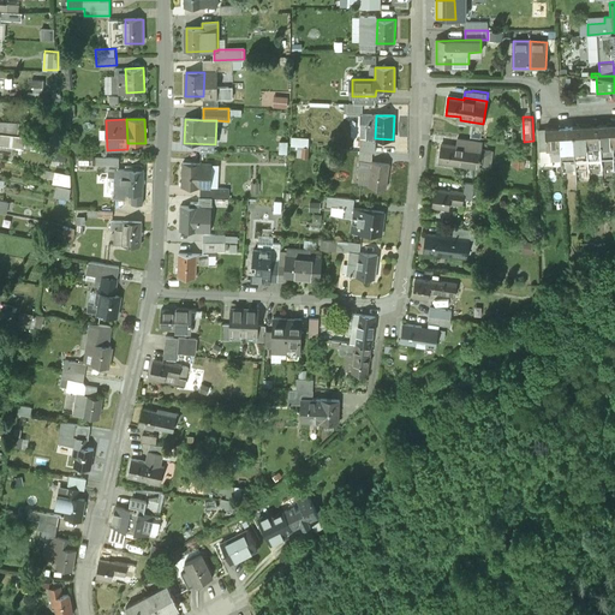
[(613,124),(599,125),(601,156),(614,155),(614,153),(613,138),(613,124)]
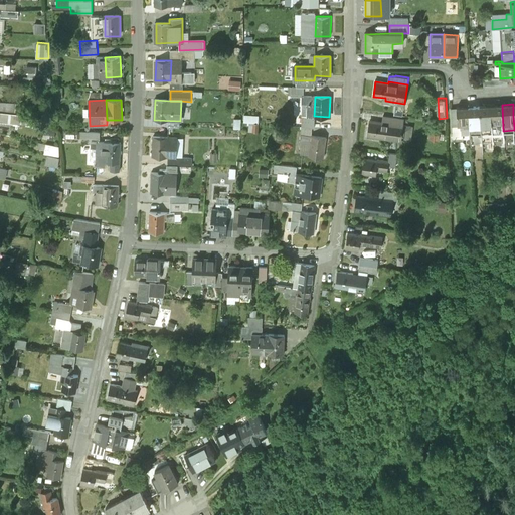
[(502,105),(491,106),(492,132),(503,131),(502,105)]
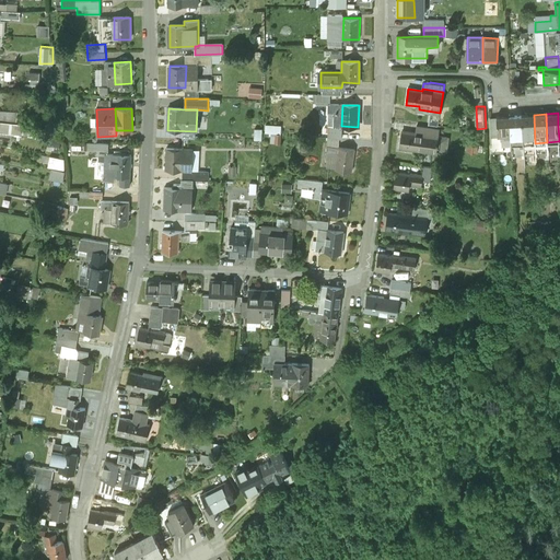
[(522,115),(510,116),(511,139),(523,138),(522,115)]
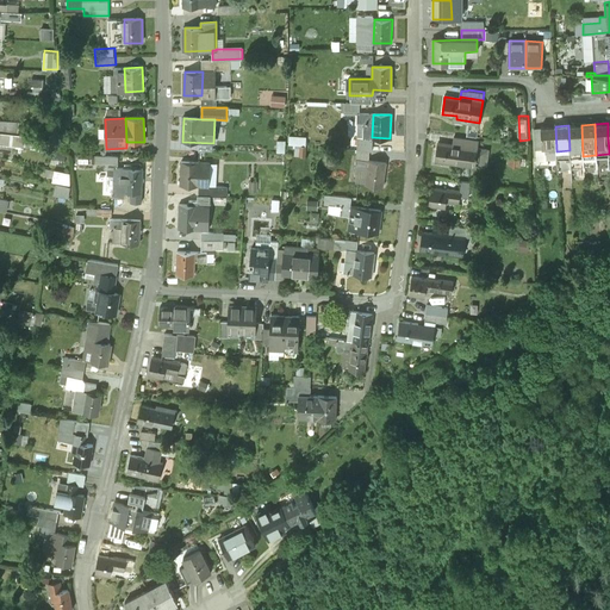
[(582,125),(568,125),(570,150),(570,157),(583,156),(582,125)]
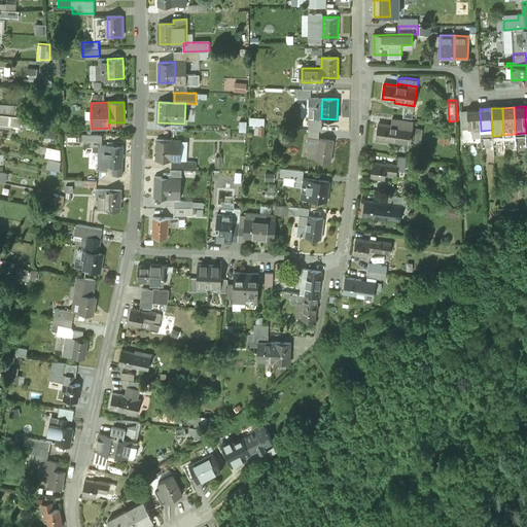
[(480,109),(467,110),(468,131),(463,132),(463,142),(482,141),(481,131),(480,109)]
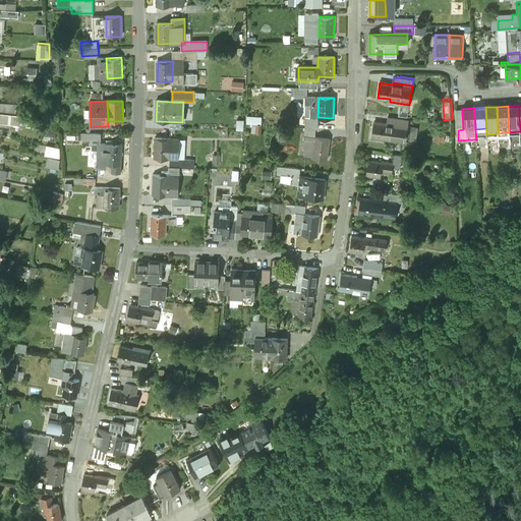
[(9,114),(0,112),(0,119),(8,120),(9,114)]
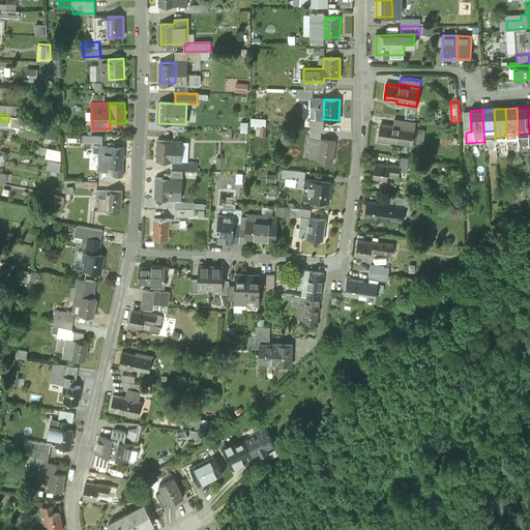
[(392,126),(381,124),(379,140),(392,142),(393,136),(394,126),(392,126)]
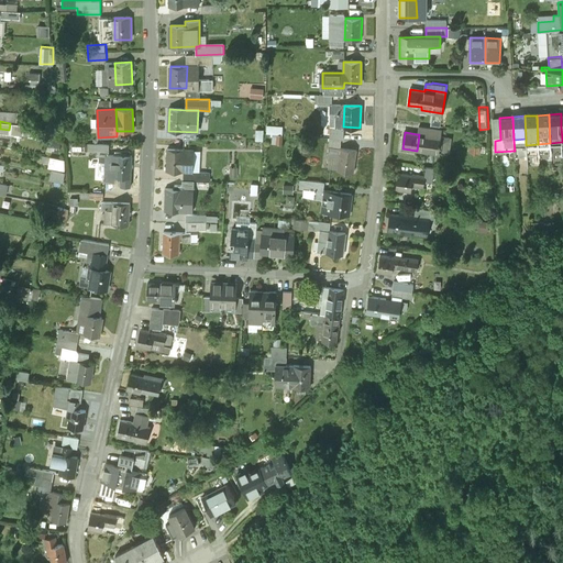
[(430,134),(418,132),(417,134),(419,134),(418,144),(429,145),(430,134)]
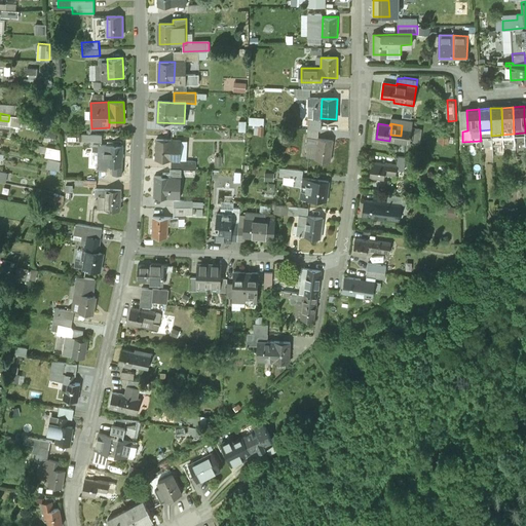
[(333,141),(317,139),(315,158),(330,160),(333,141)]
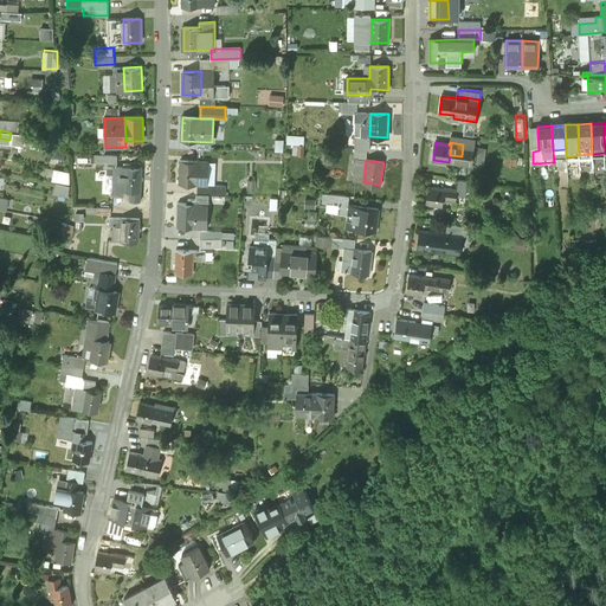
[(198,162),(180,161),(179,185),(197,185),(198,162)]
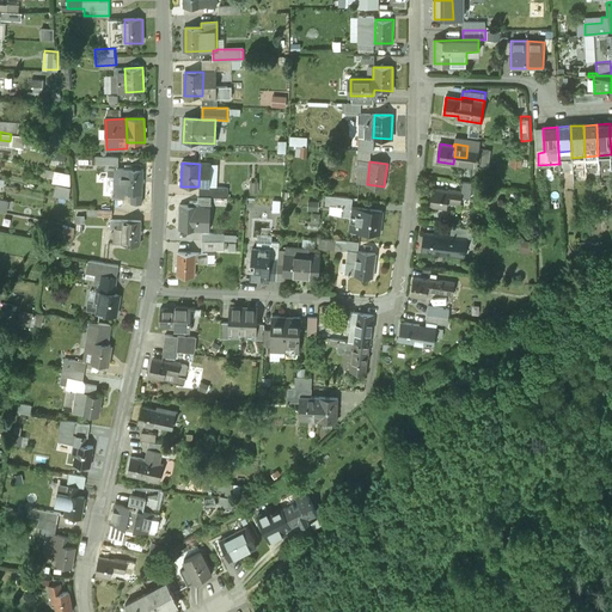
[(144,170),(124,169),(123,193),(130,193),(130,203),(141,203),(144,170)]
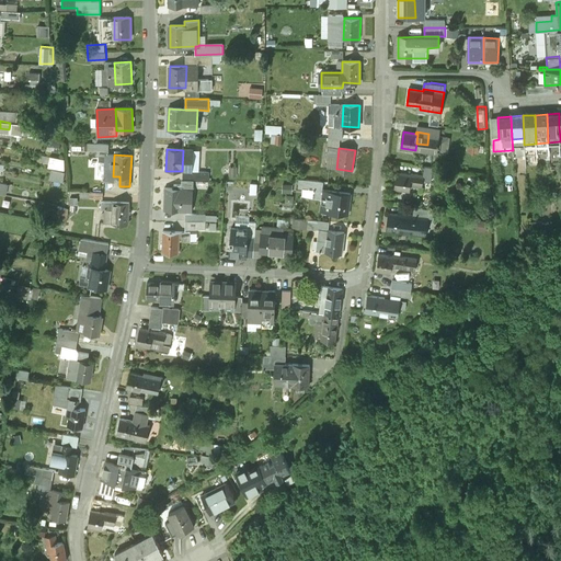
[(65,168),(66,157),(49,156),(48,168),(65,168)]
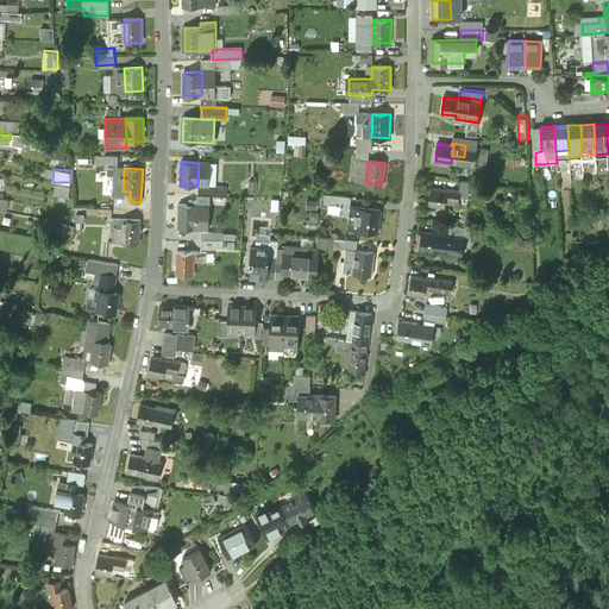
[(54,194),(69,196),(70,184),(55,182),(54,194)]
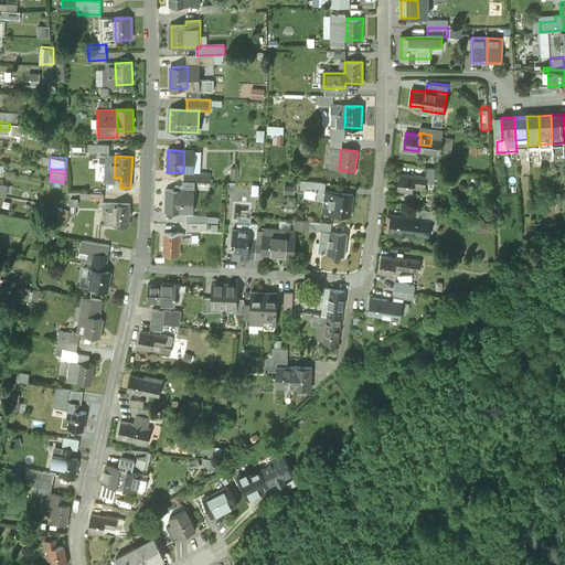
[(414,176),(401,174),(398,191),(413,192),(413,187),(415,177),(414,176)]
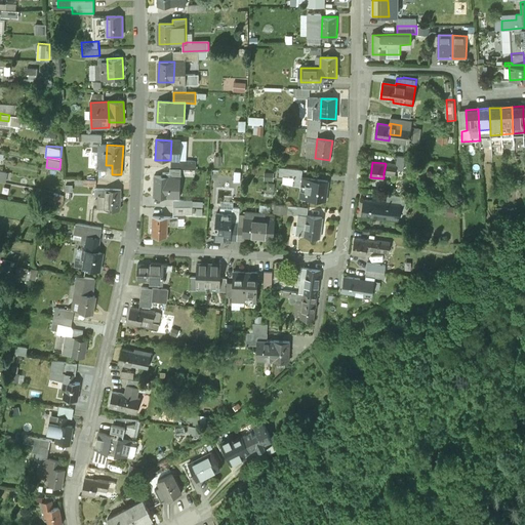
[(396,163),(385,162),(385,163),(386,164),(384,173),(395,174),(396,163)]
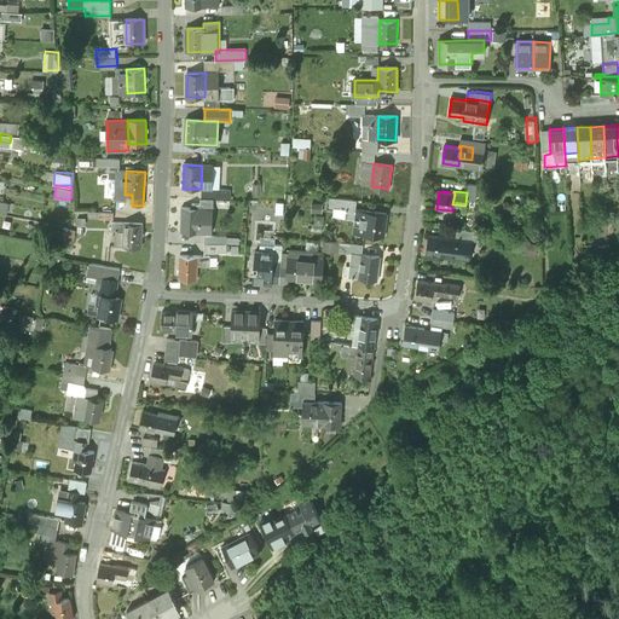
[(331,195),(330,206),(335,206),(334,215),(356,218),(358,198),(331,195)]
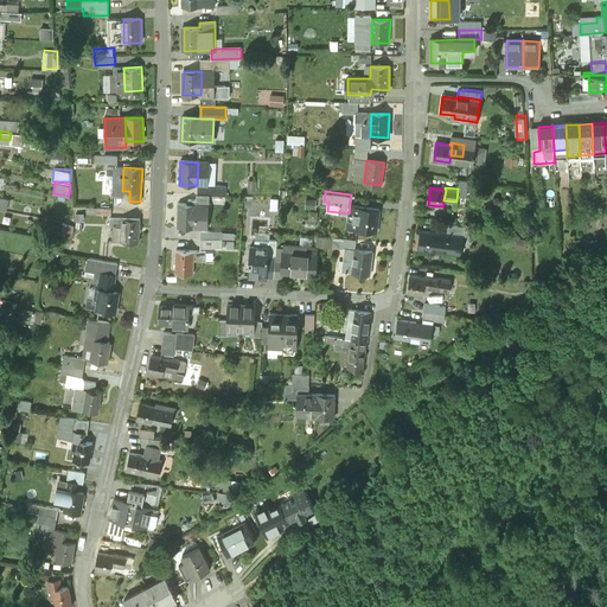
[(0,210),(7,212),(11,198),(0,196),(0,210)]
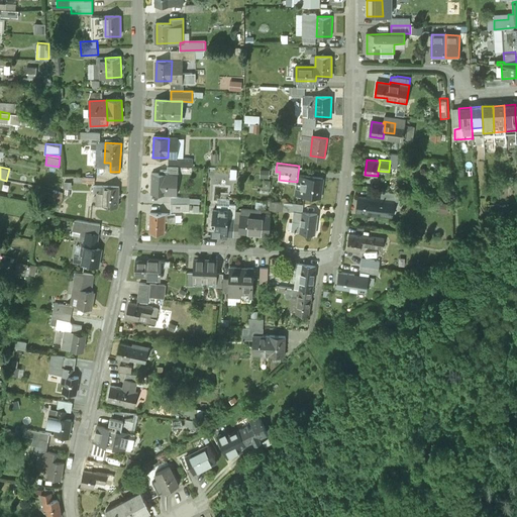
[(261,176),(270,176),(270,169),(261,168),(261,176)]
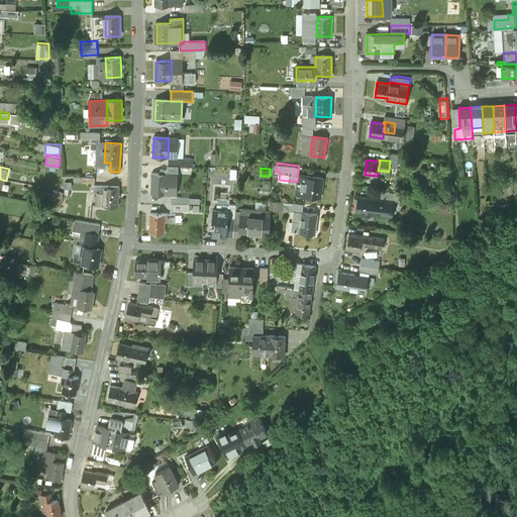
[(167,175),(151,174),(150,194),(166,194),(167,175)]
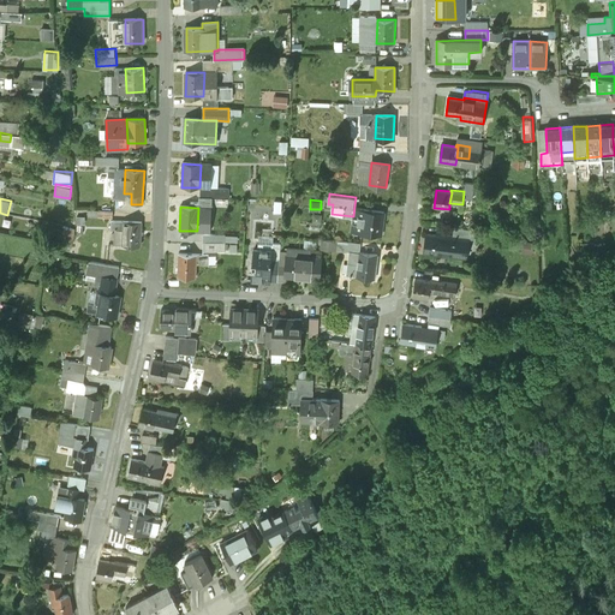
[(383,213),(365,210),(362,233),(380,236),(383,213)]
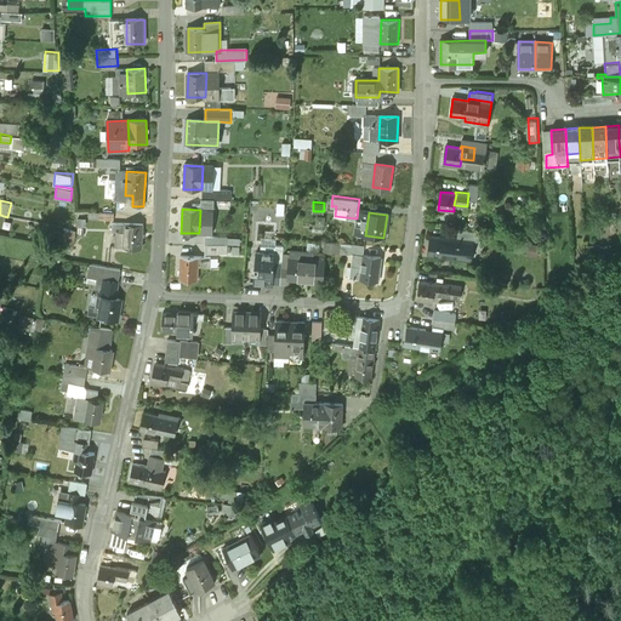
[(143,224),(124,223),(124,248),(142,249),(143,224)]
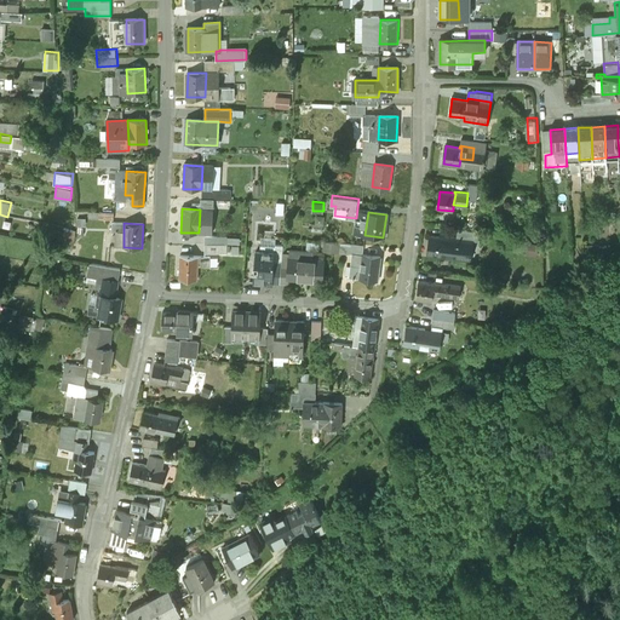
[(443,237),(430,235),(428,254),(442,256),(443,248),(445,237),(443,237)]
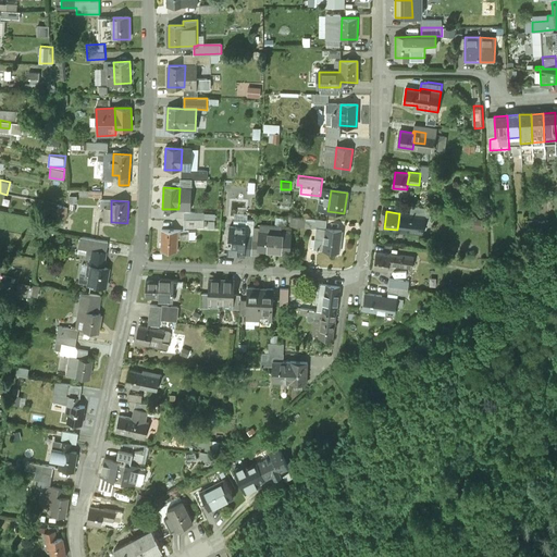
[(411,213),(399,211),(398,213),(399,213),(398,223),(410,224),(411,213)]
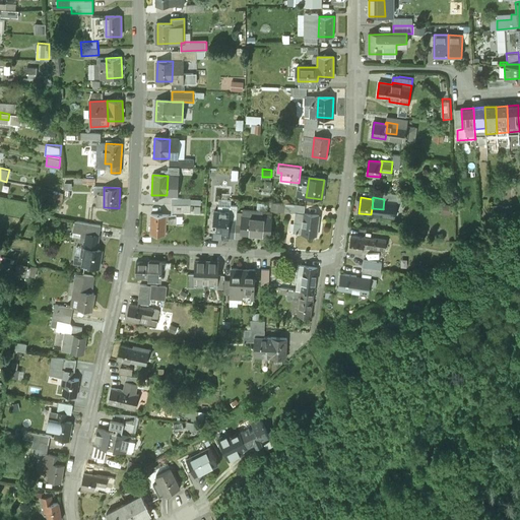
[(231,213),(214,212),(213,222),(216,223),(216,230),(212,230),(212,238),(222,239),(222,238),(229,239),(229,238),(230,219),(231,213)]
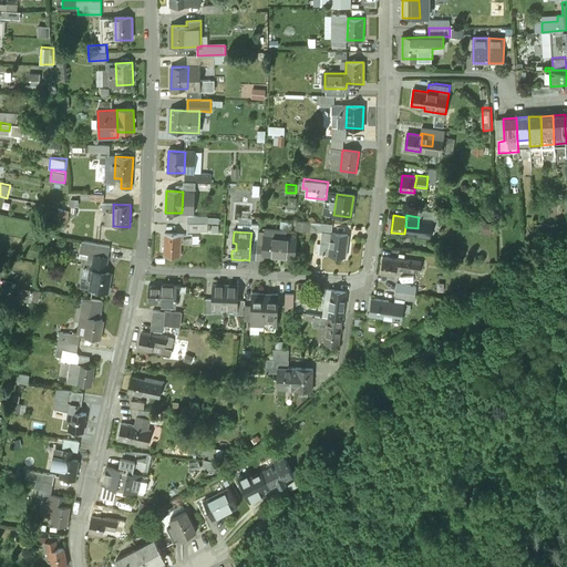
[(181,235),(164,234),(163,256),(179,257),(181,244),(192,244),(192,235),(181,235)]
